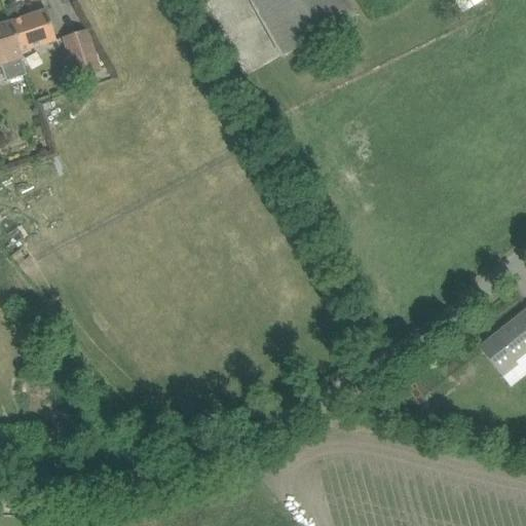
[(249,0),(282,60),(357,20),(346,0),(249,0)]
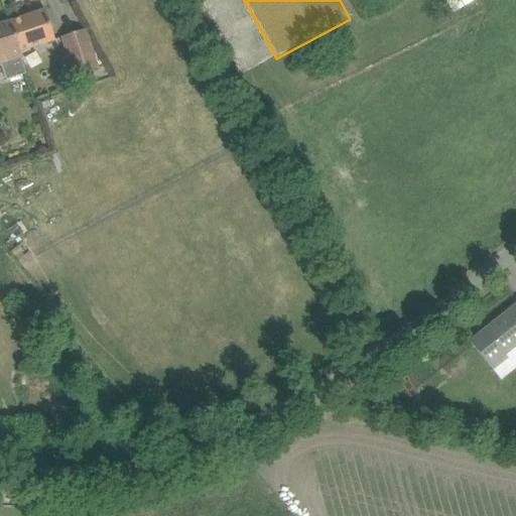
[(11,21),(9,22),(21,58),(22,57),(20,51),(54,40),(51,30),(44,10),(11,21)]
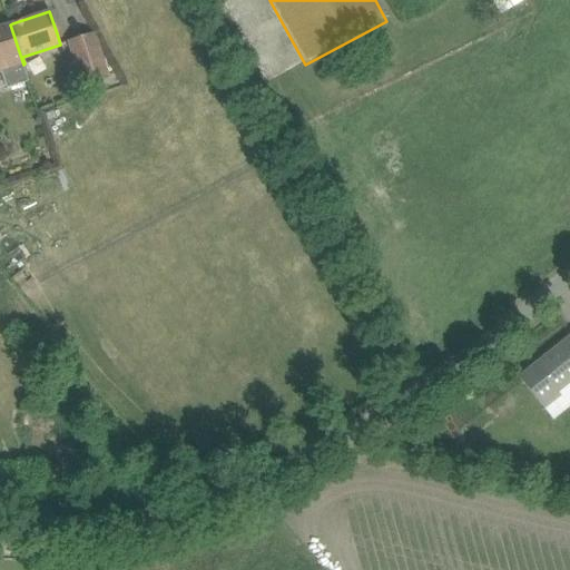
[(0,28),(0,72),(1,72),(8,89),(29,81),(23,65),(10,25),(9,25),(0,28)]
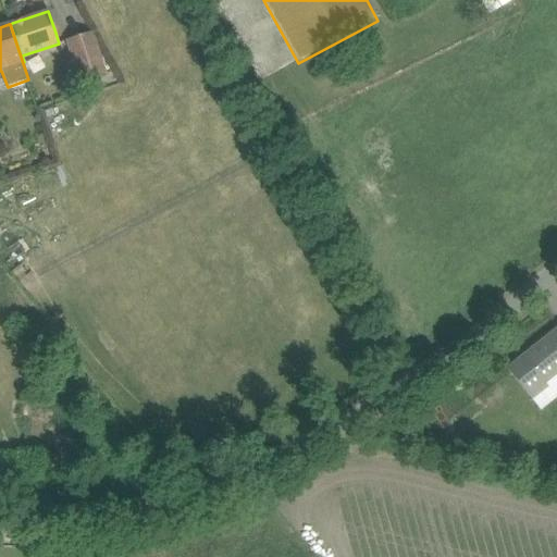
[(66,39),(79,83),(107,75),(94,31),(66,39)]
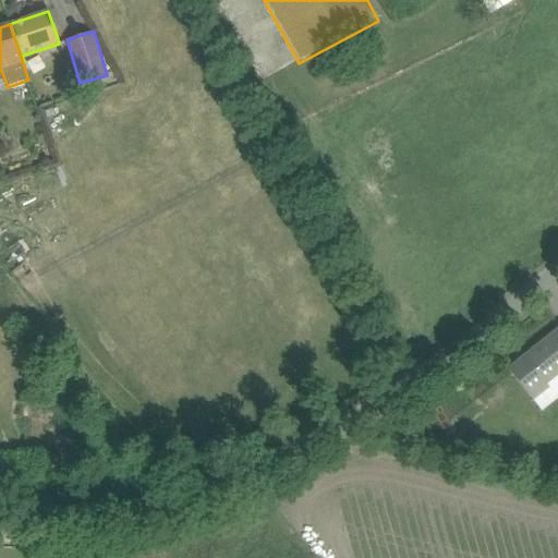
[(557,330),(509,370),(522,387),(533,400),(549,388),(547,385),(557,375),(557,330)]
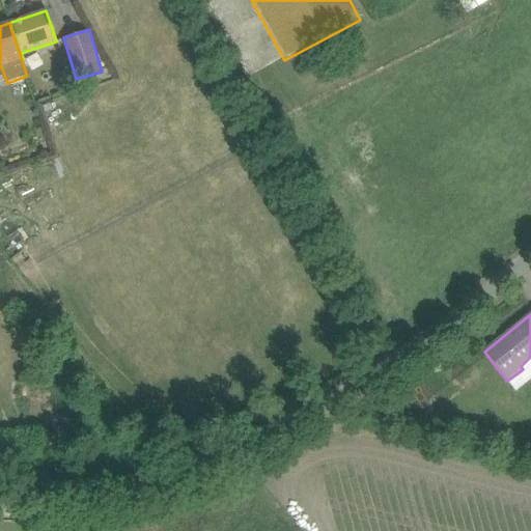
All buildings are outlined.
